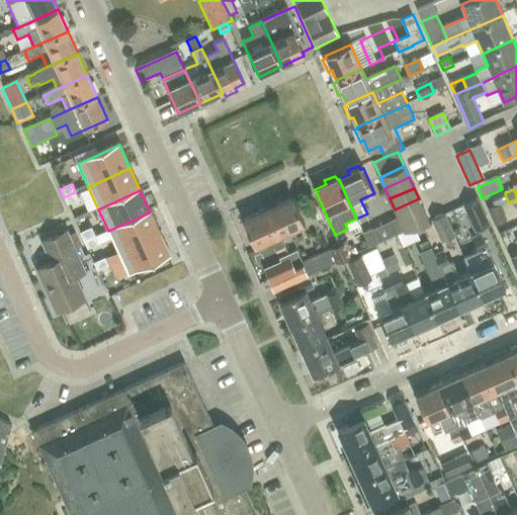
[(75,192),(64,197),(68,205),(79,200),(75,192)]
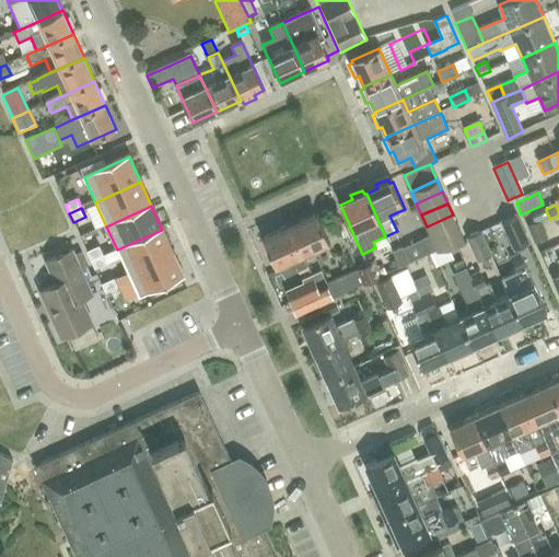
[(547,213),(533,220),(535,225),(540,223),(550,219),(547,213)]
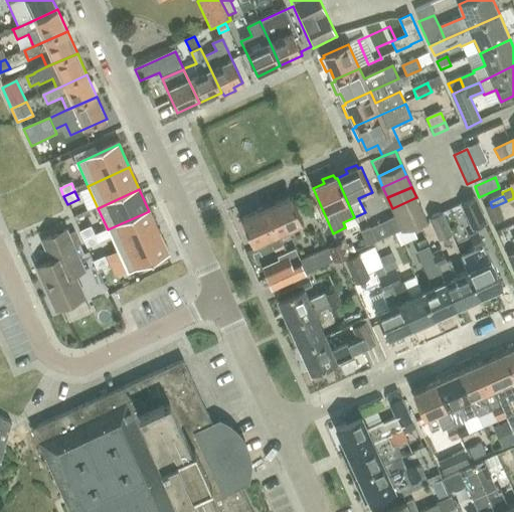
[(416,197),(392,208),(397,219),(420,208),(416,197)]
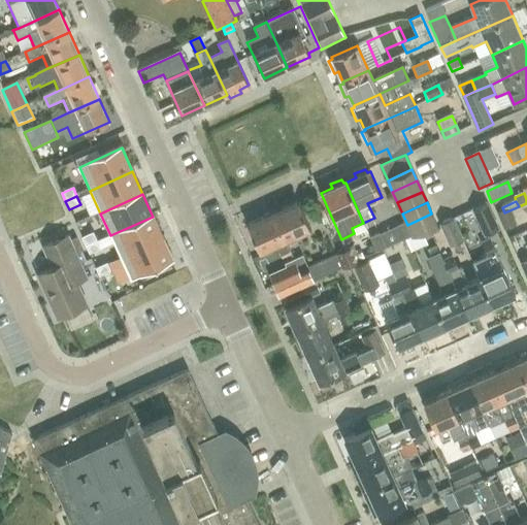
[(273,215),(287,244),(313,233),(298,203),(273,215)]
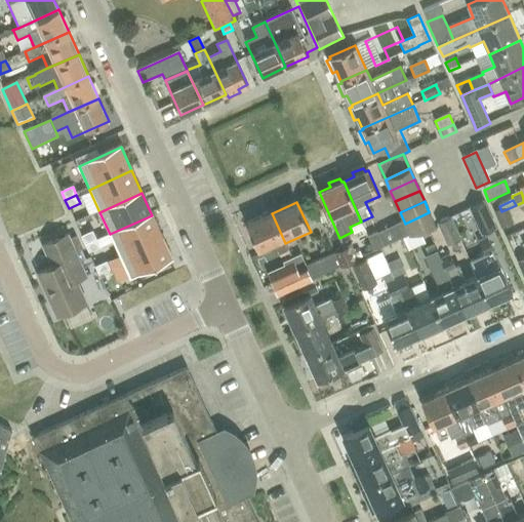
[(485,202),(470,209),(482,235),(496,229),(485,202)]
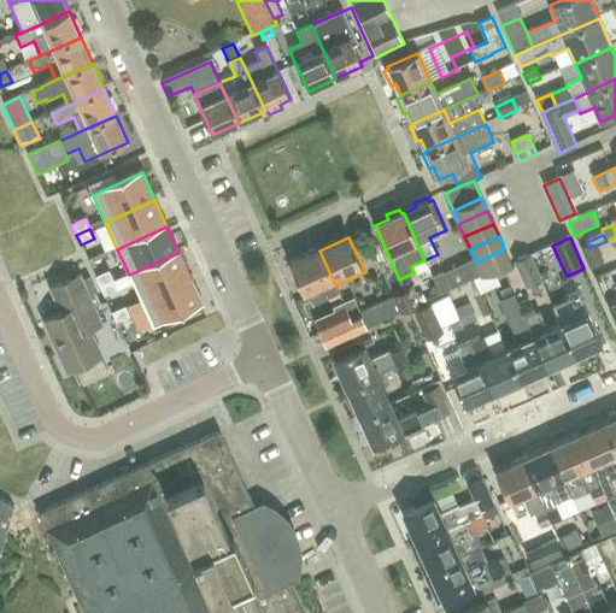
[(590,248),(581,252),(582,252),(590,269),(603,264),(596,246),(590,248)]
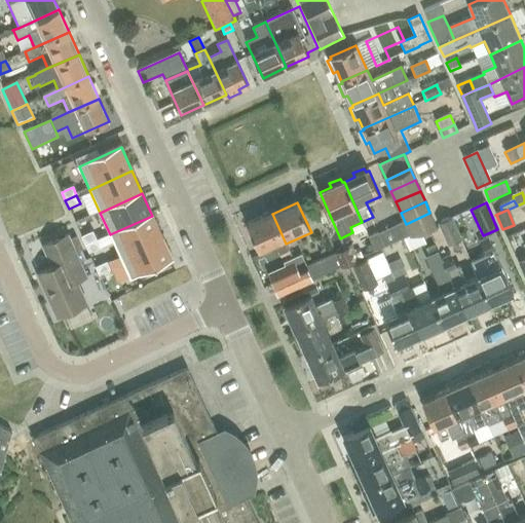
[(435,225),(429,213),(406,224),(411,236),(420,231),(435,225)]
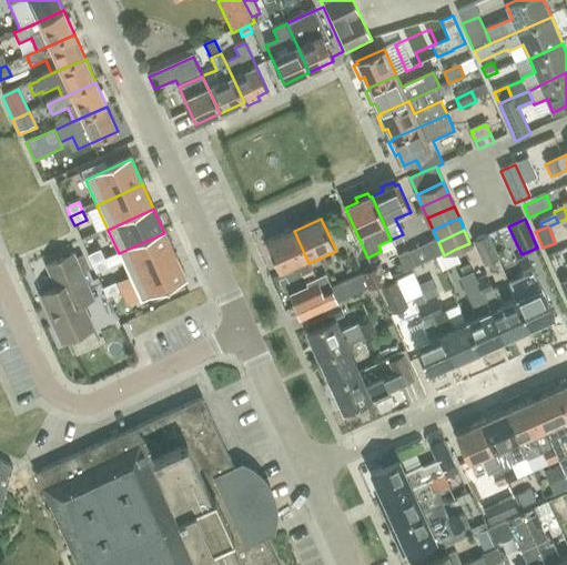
[(309,263),(294,231),(267,243),(282,275),(299,269),(302,276),(313,271),(309,263)]
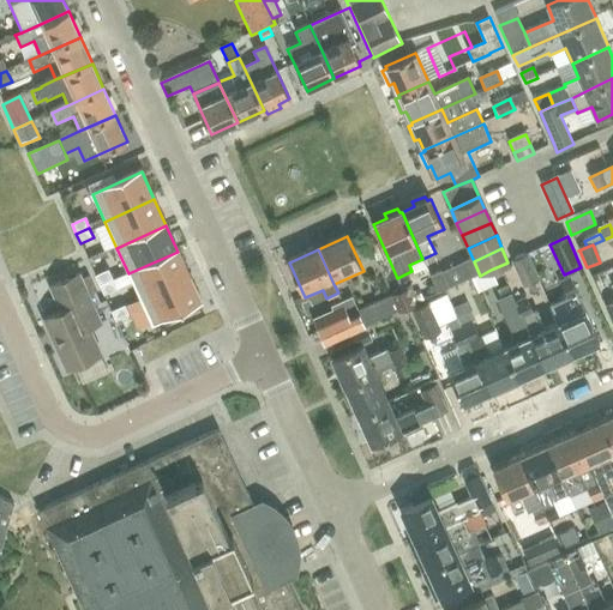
[(140,300),(190,278),(178,252),(128,273),(140,300)]
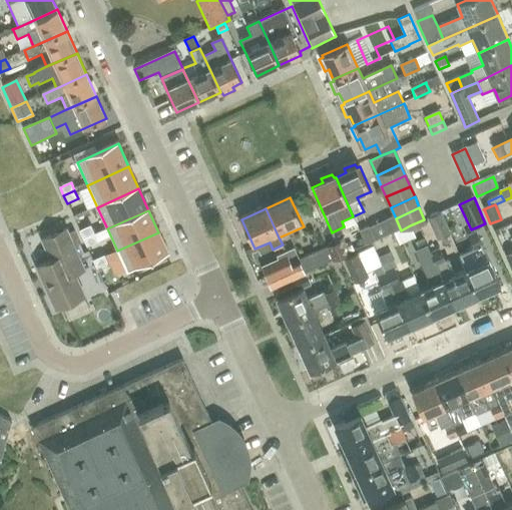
[(451,234),(441,212),(427,218),(437,240),(451,234)]
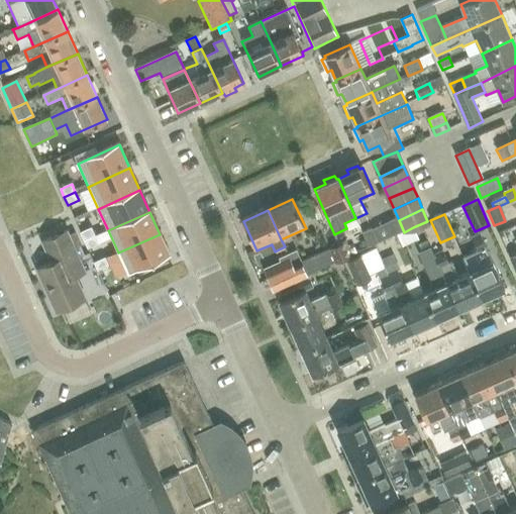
[(84,241),(95,236),(92,228),(81,233),(84,241)]
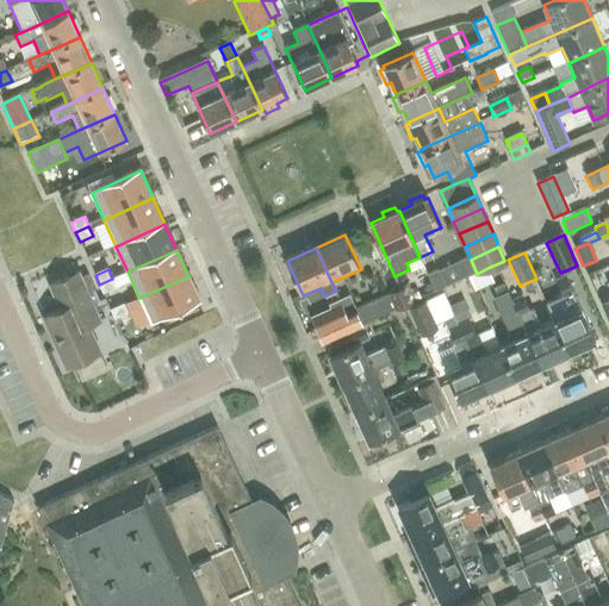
[(439,270),(428,276),(435,293),(442,289),(447,288),(446,287),(439,270)]
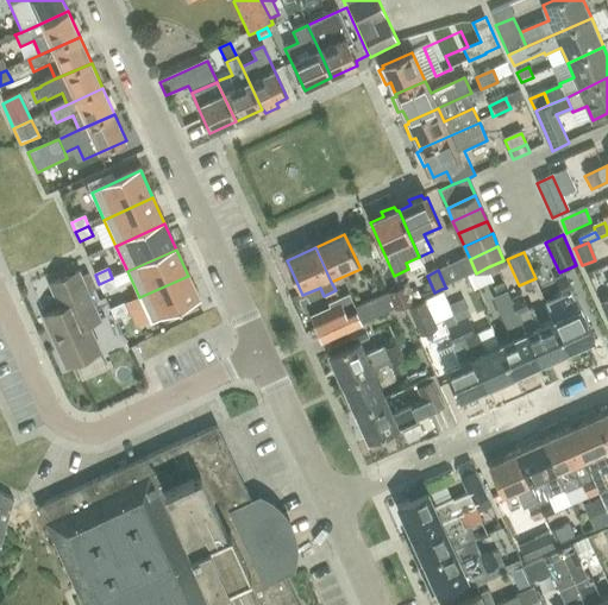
[(62,309),(45,317),(68,367),(100,353),(89,327),(100,322),(91,300),(81,278),(79,273),(51,285),(62,309)]
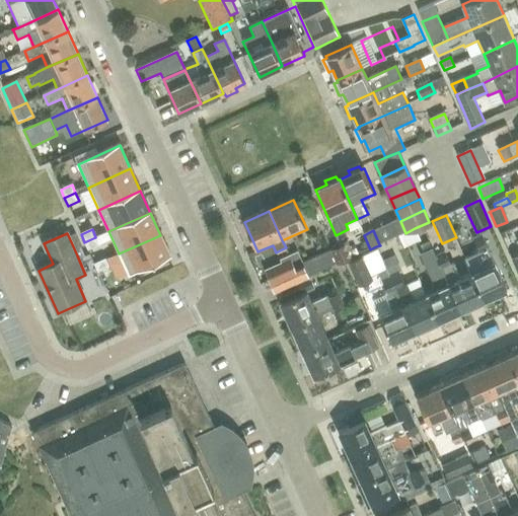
[(69,237),(77,255),(79,261),(85,258),(75,234),(69,237)]
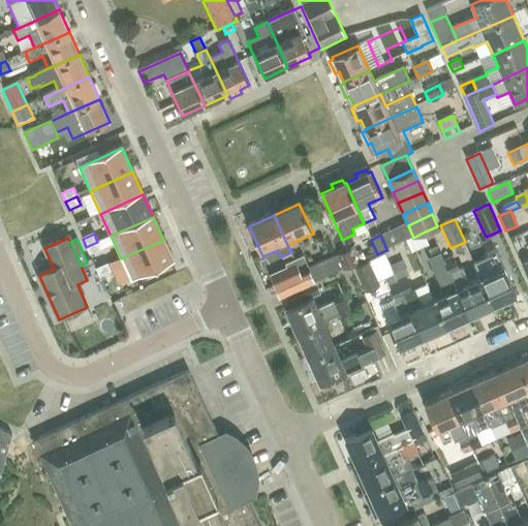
[(131,282),(174,263),(163,240),(121,258),(131,282)]
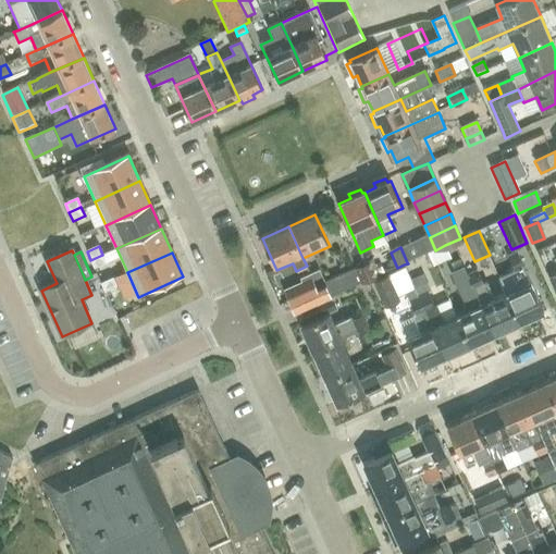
[(102,255),(90,260),(95,269),(107,263),(102,255)]
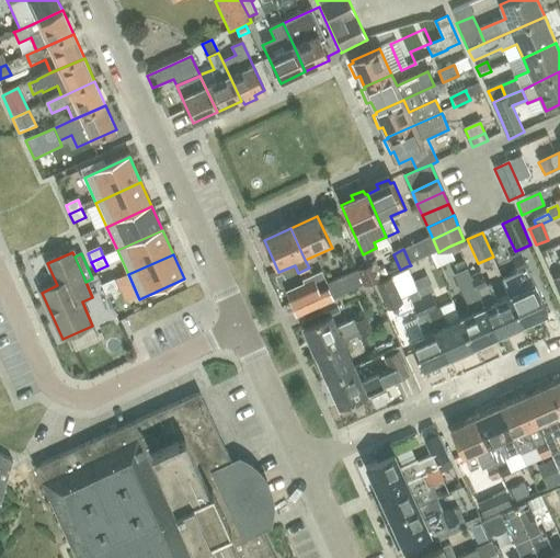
[(521,280),(506,286),(511,296),(524,325),(549,314),(525,261),(515,265),(521,280)]
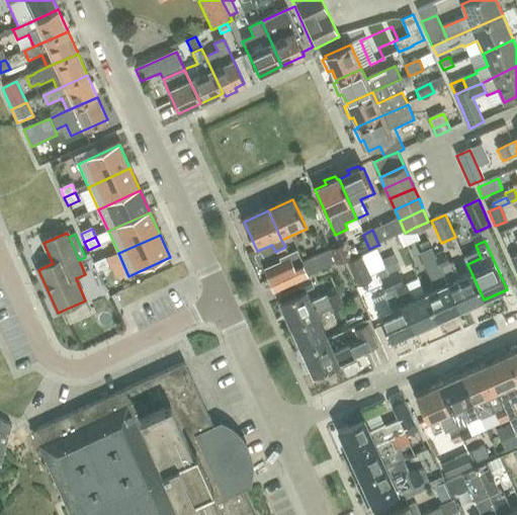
[(347,242),(331,250),(337,264),(353,256),(347,242)]
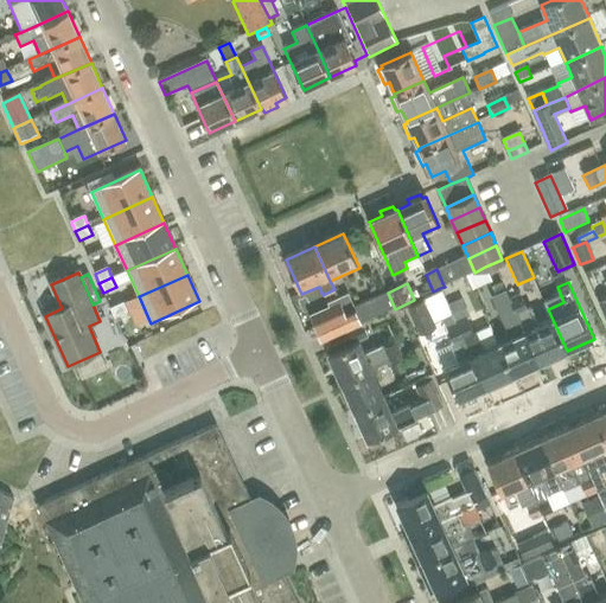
[(540,364),(511,300),(508,290),(492,297),(510,339),(498,345),(512,376),(515,374),(517,379),(531,373),(529,369),(540,364)]
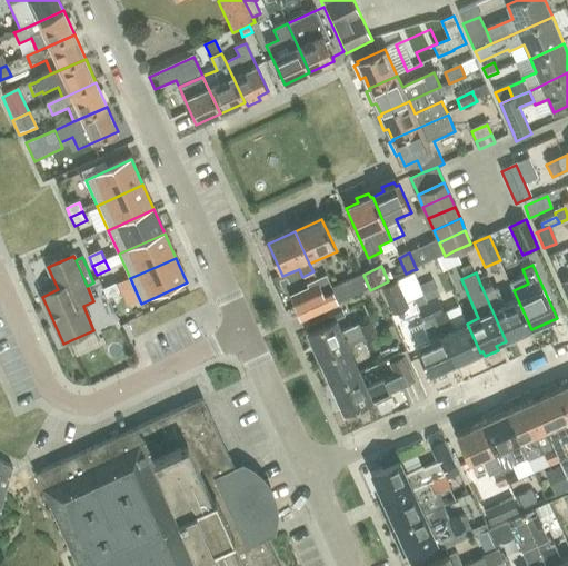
[(414,275),(398,281),(398,283),(408,305),(416,301),(425,320),(424,321),(431,339),(417,346),(429,375),(432,374),(434,377),(446,373),(444,369),(446,368),(447,370),(456,366),(455,364),(428,305),(420,286),(415,274),(414,275)]
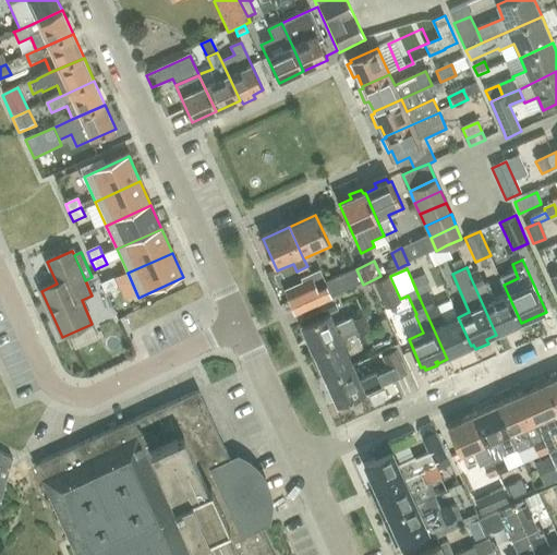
[(356,269),(325,284),(326,286),(331,298),(333,299),(363,285),(356,269)]
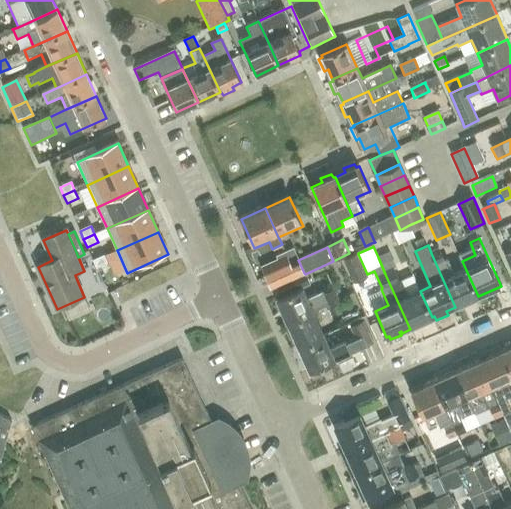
[(293,249),(285,253),(291,266),(299,262),(298,260),(293,249)]
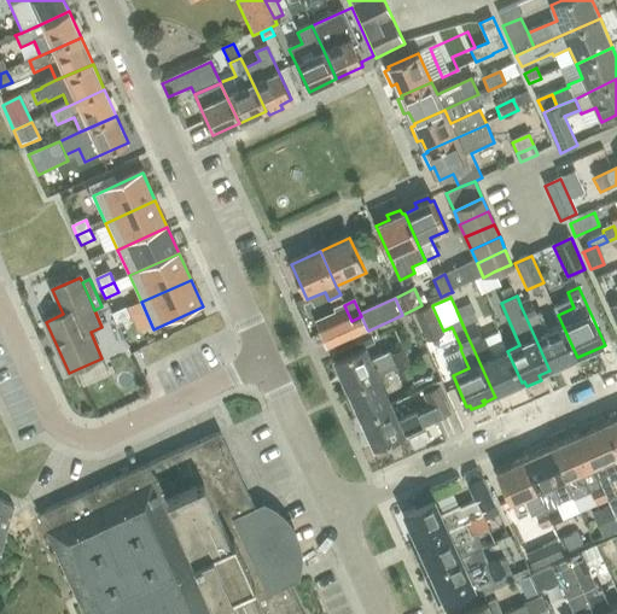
[(531,302),(521,305),(549,370),(577,357),(563,326),(549,333),(541,314),(537,316),(531,302)]
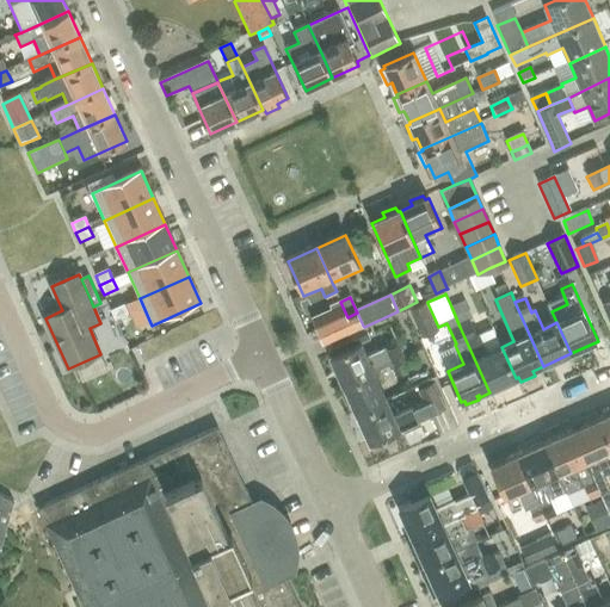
[(332,310),(313,319),(324,344),(363,326),(357,313),(347,317),(340,302),(331,307),(332,310)]
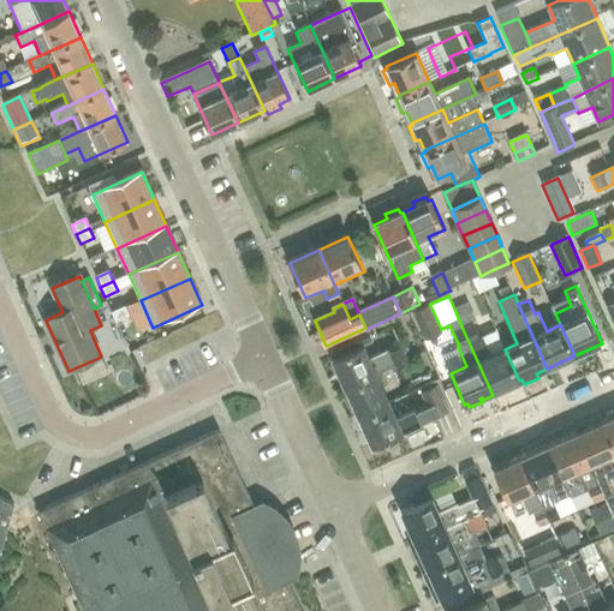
[(442,334),(430,305),(430,304),(412,312),(425,341),(442,334)]
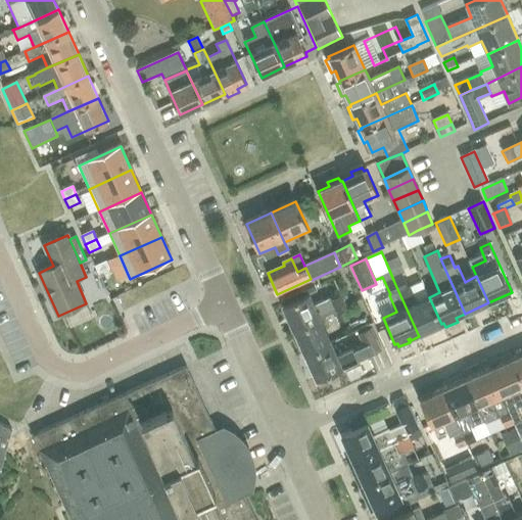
[(397,258),(386,263),(393,280),(402,276),(405,275),(397,258)]
